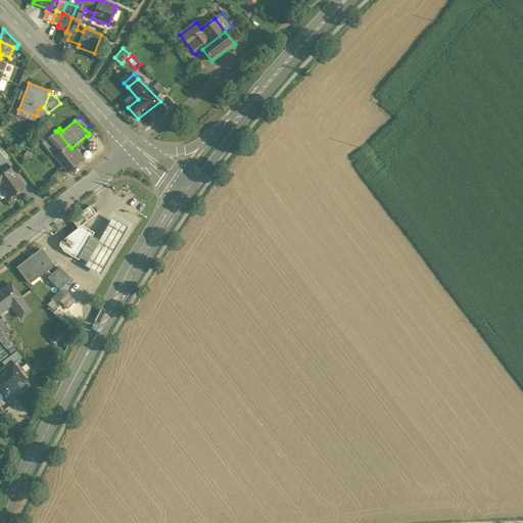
[(41,129),(33,137),(37,141),(40,138),(49,130),(44,125),(40,128),(41,129)]
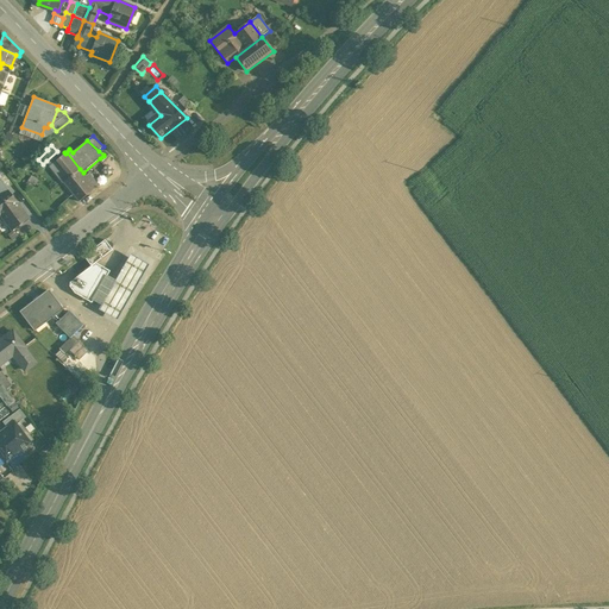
[(55,157),(58,154),(57,151),(46,161),(51,167),(57,161),(55,157)]
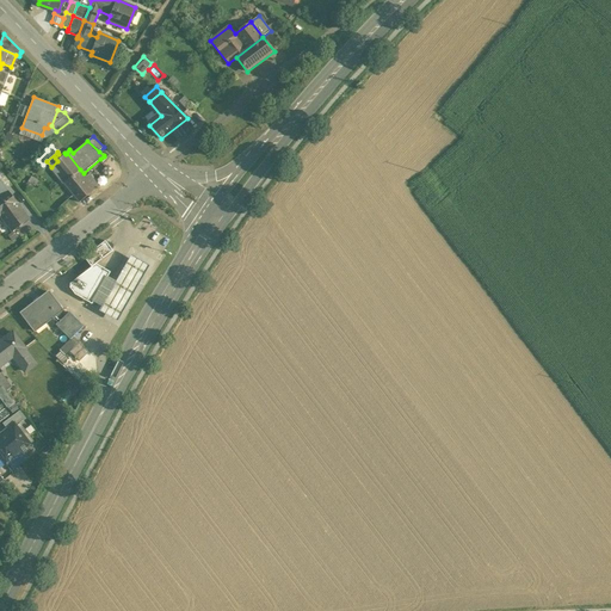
[(66,154),(61,158),(59,154),(55,158),(57,161),(51,167),(65,183),(80,170),(67,154),(66,154)]
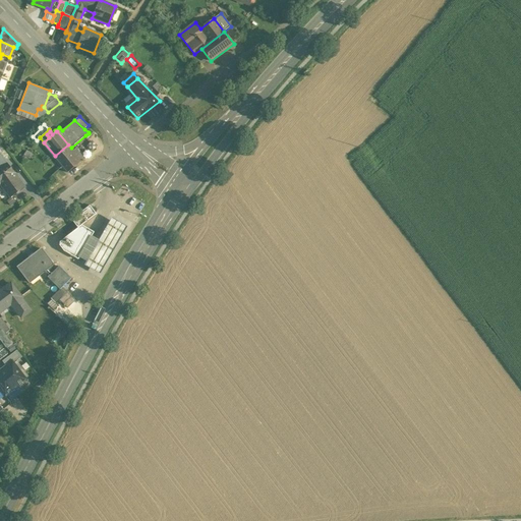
[(33,136),(27,140),(33,146),(37,140),(33,136)]
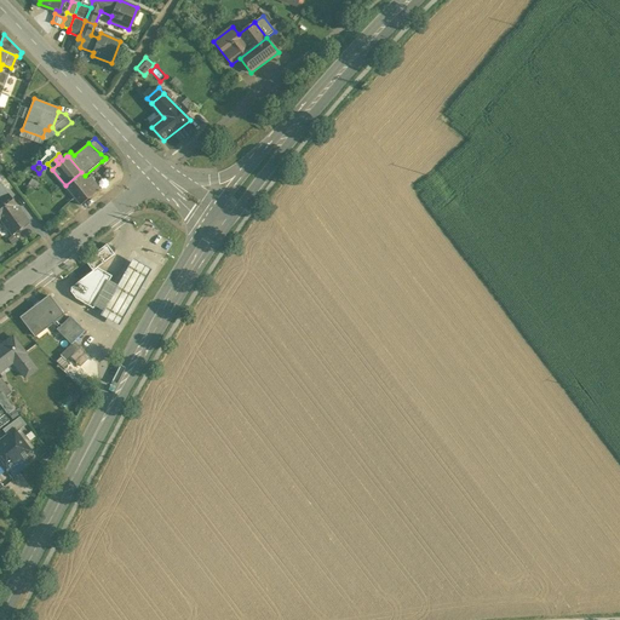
[(0,181),(9,193),(13,188),(0,170),(0,181)]
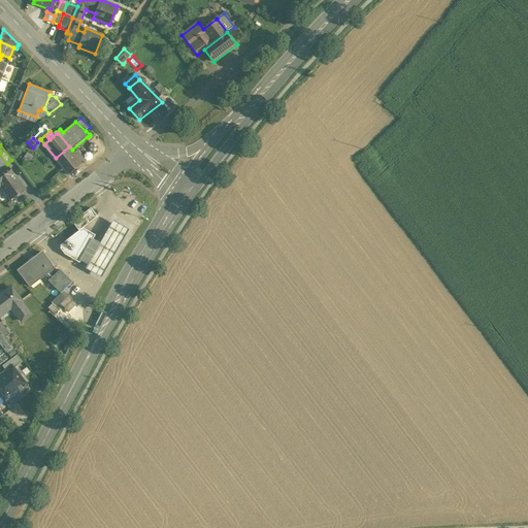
[(69,146),(56,158),(68,174),(81,165),(80,163),(86,160),(77,151),(74,153),(72,150),(69,146)]
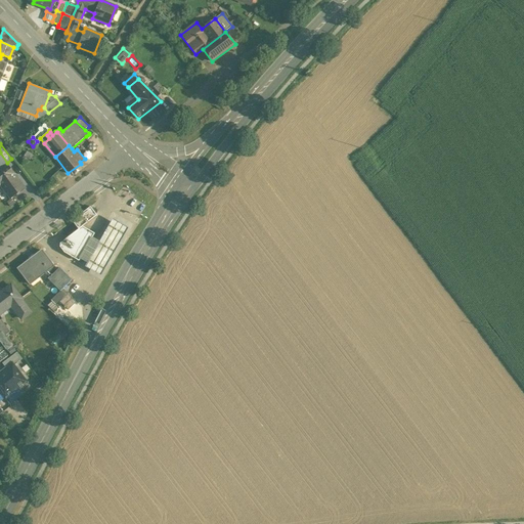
[(0,184),(1,186),(15,175),(7,163),(5,164),(0,167),(0,184)]
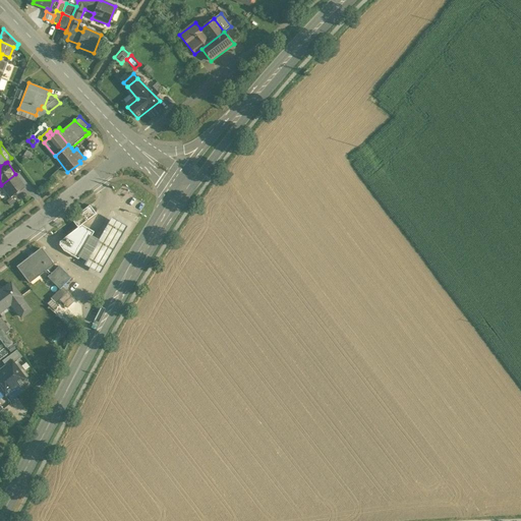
[(15,174),(1,185),(10,197),(18,191),(16,189),(24,184),(15,174)]
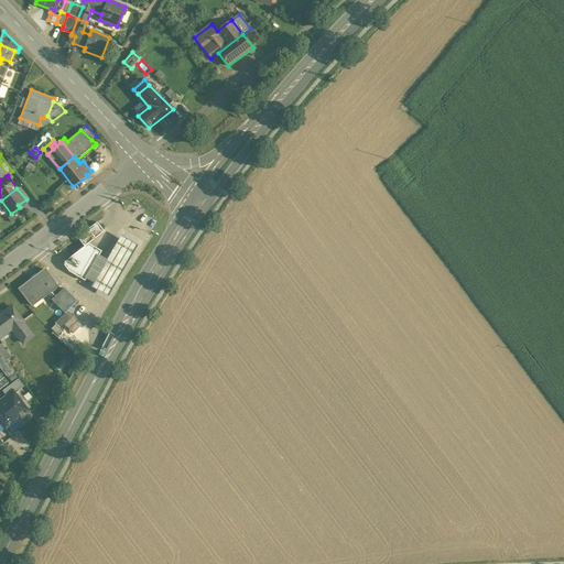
[(100,227),(97,223),(77,238),(80,242),(85,247),(88,243),(104,232),(100,227)]
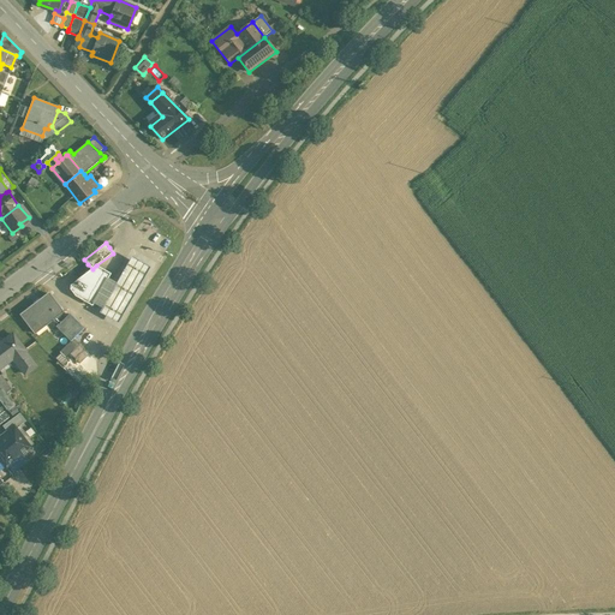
[(102,309),(100,314),(109,318),(118,324),(150,268),(141,263),(132,257),(117,284),(102,309)]
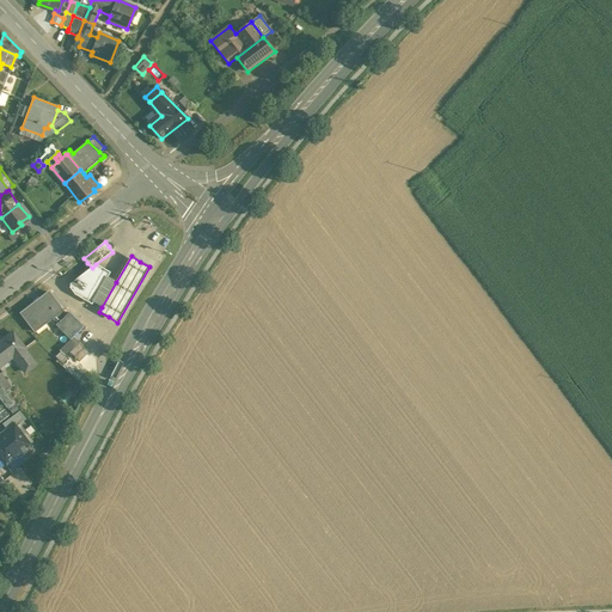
[(96,264),(92,268),(71,285),(71,288),(75,295),(92,305),(93,303),(108,277),(110,273),(96,264)]
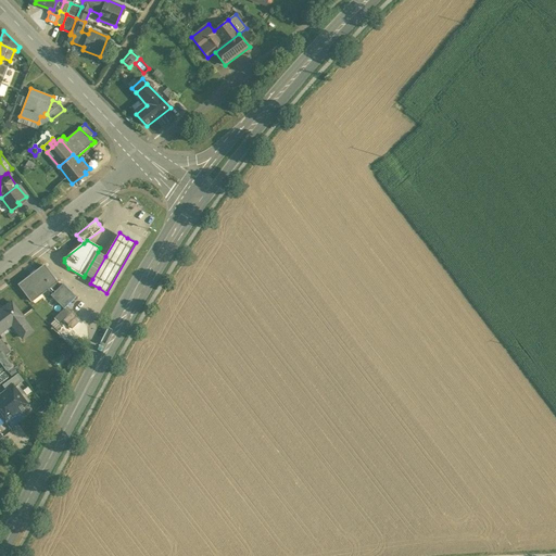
[(98,252),(85,275),(92,279),(105,256),(98,252)]
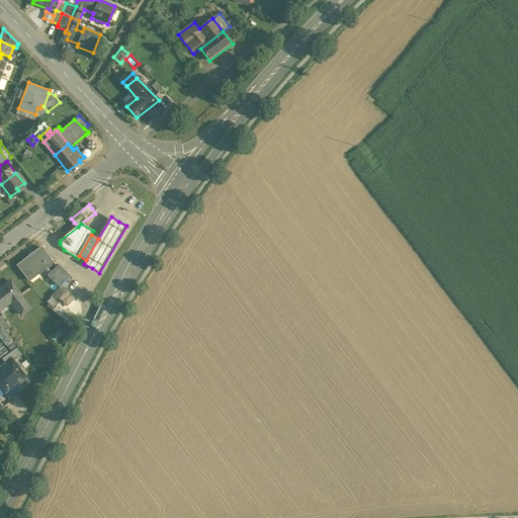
[(41,248),(18,266),(29,281),(45,269),(51,264),(53,263),(41,248)]
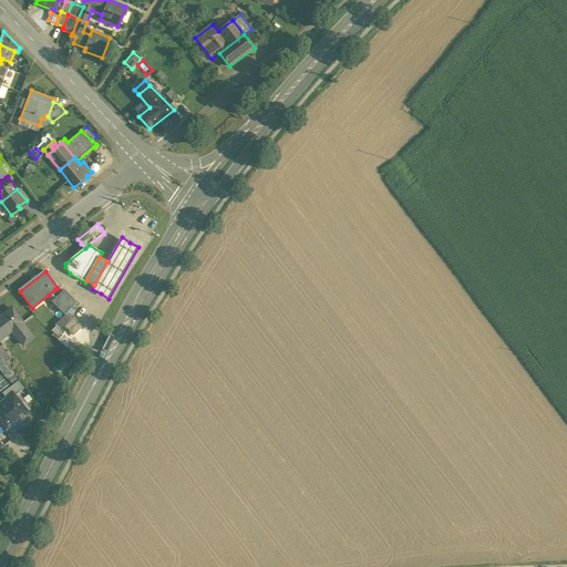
[(60,294),(55,289),(49,295),(54,300),(52,301),(65,315),(68,313),(78,302),(64,289),(60,294)]
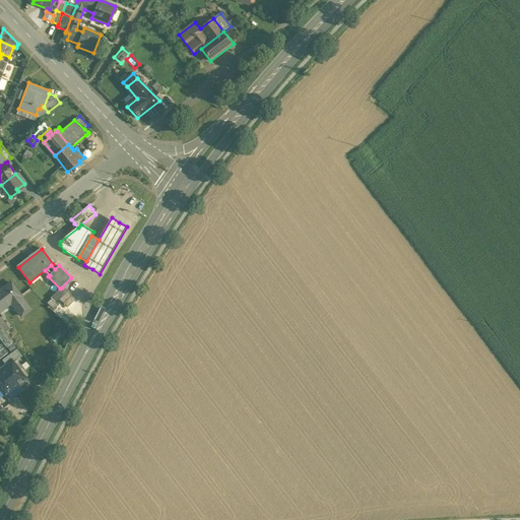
[(11,282),(0,290),(0,311),(11,303),(21,316),(29,310),(20,297),(21,297),(11,282)]
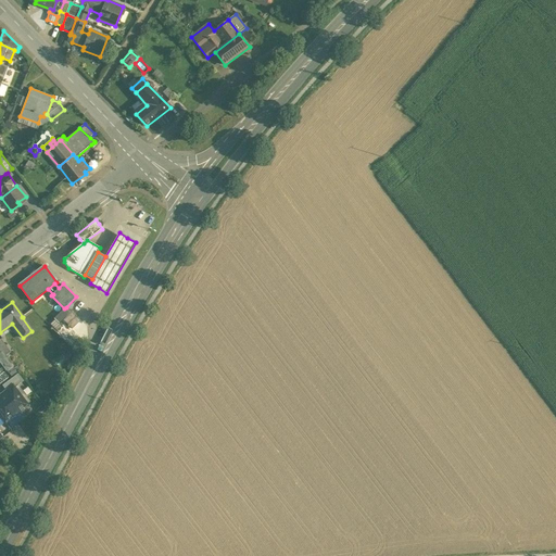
[(66,307),(64,308),(54,319),(60,324),(63,320),(72,312),(66,307)]
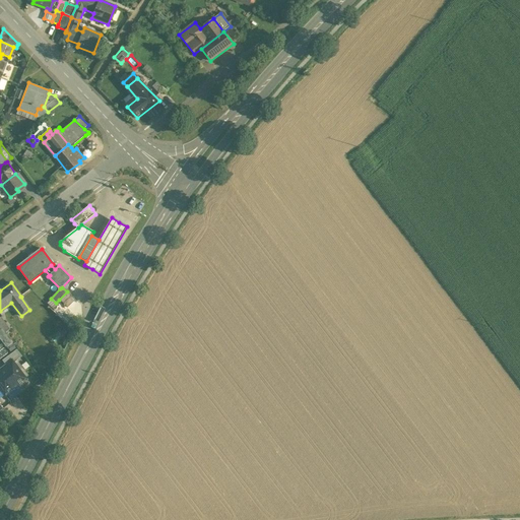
[(75,300),(67,291),(59,300),(68,308),(75,300)]
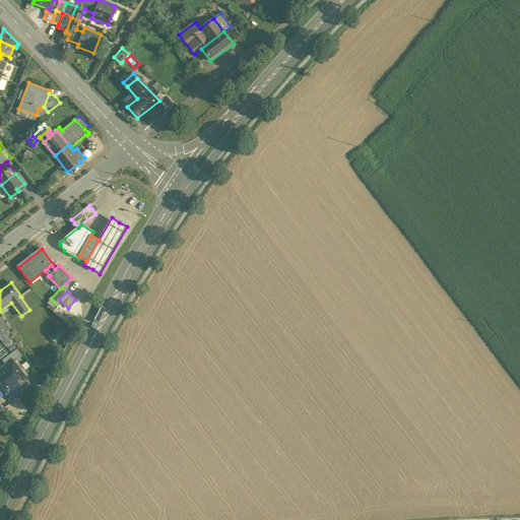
[(10,329),(1,317),(0,317),(0,327),(4,333),(10,329)]
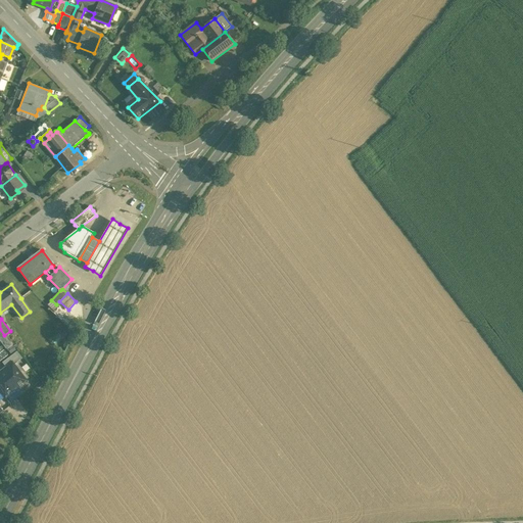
[(0,329),(0,341),(6,349),(12,345),(4,335),(0,329)]
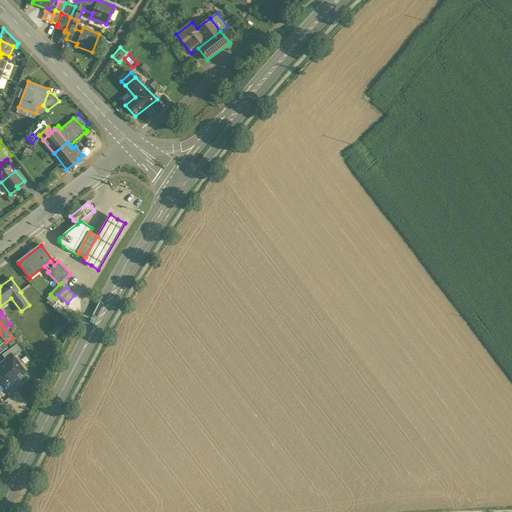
[(12,355),(14,358),(22,351),(16,344),(2,355),(6,360),(12,355)]
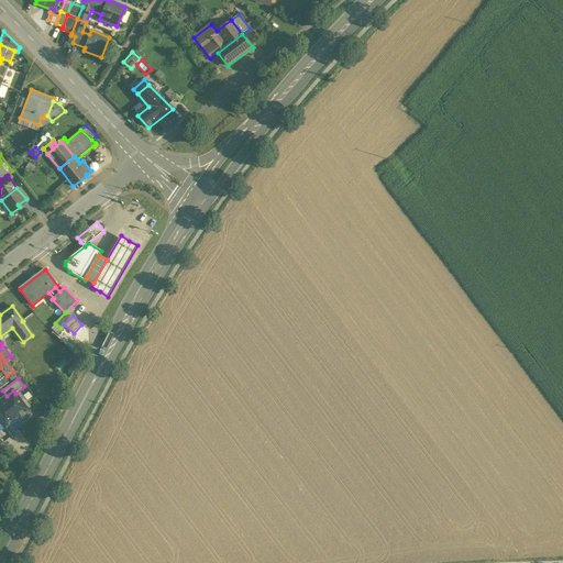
[(7,396),(0,400),(0,420),(6,428),(28,410),(15,394),(13,390),(7,396)]
